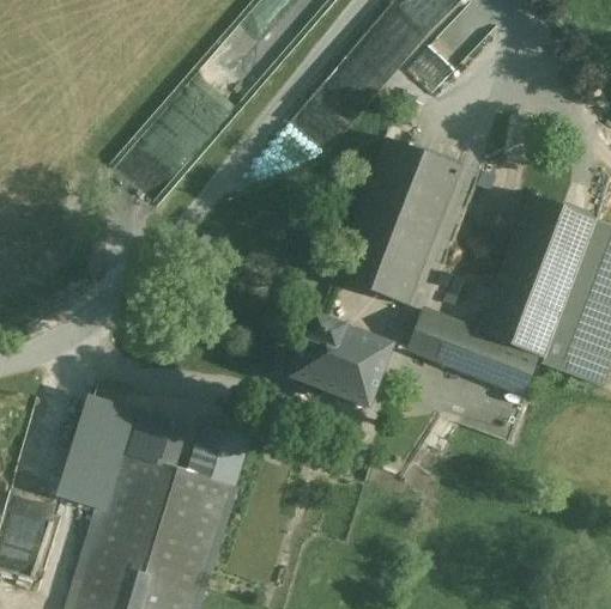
[(397,0),(364,38),(397,67),(427,34),(467,71),(507,25),(477,0),(397,0)]
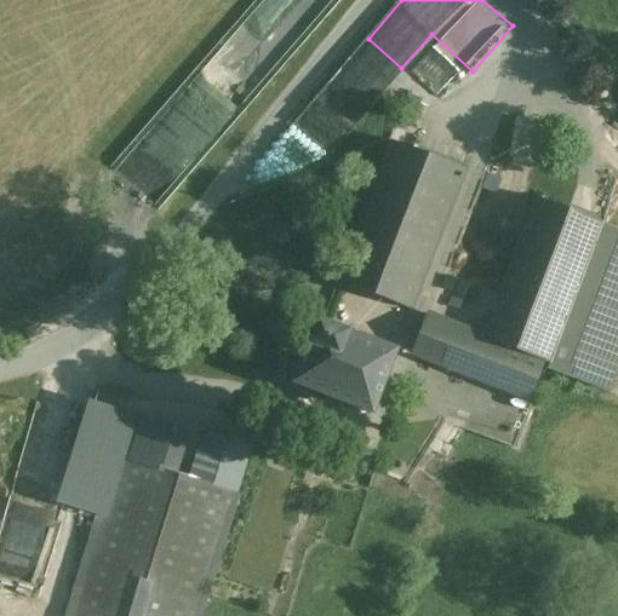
[(393,138),(339,278),(413,308),(468,167),(393,138)]
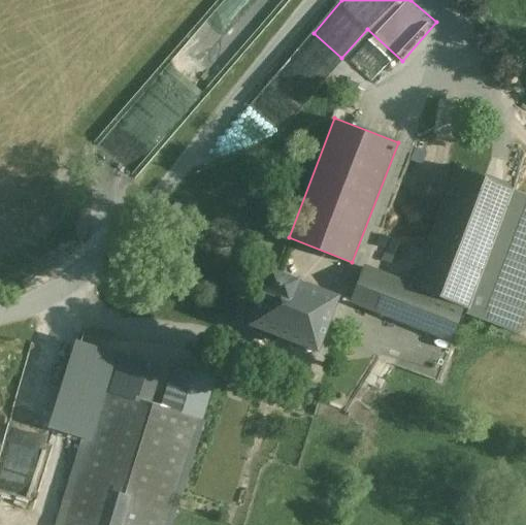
[(515,188),(458,166),(413,285),(460,303),(470,307),(515,188)]
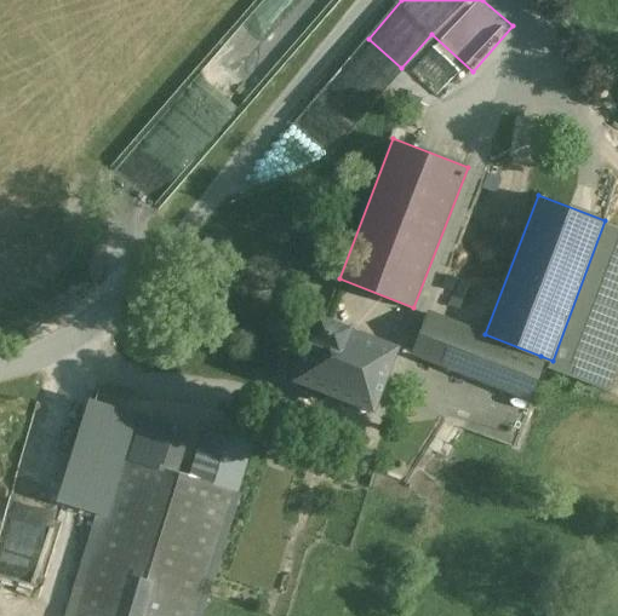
[(458,301),(476,301),(476,280),(458,280),(458,301)]
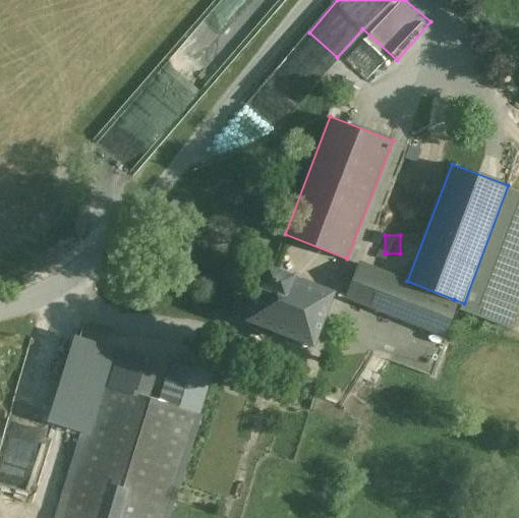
[(407,281),(359,263),(347,296),(395,314),(396,312),(407,281)]
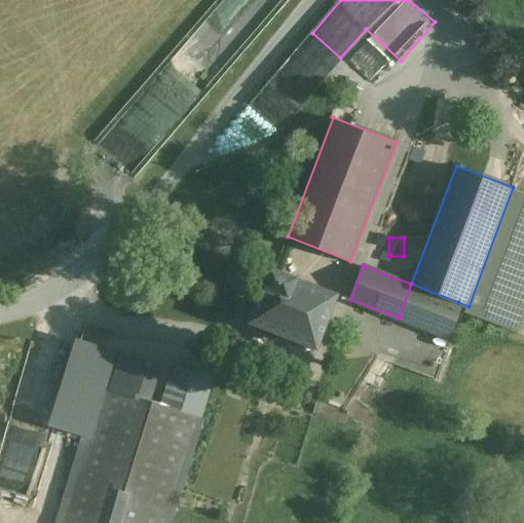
[(335,295),(297,279),(270,269),(263,290),(264,290),(253,320),(252,320),(251,322),(254,323),(315,346),(315,347),(317,347),(319,345),(317,345),(336,297),(337,297),(338,295),(335,294),(335,295)]
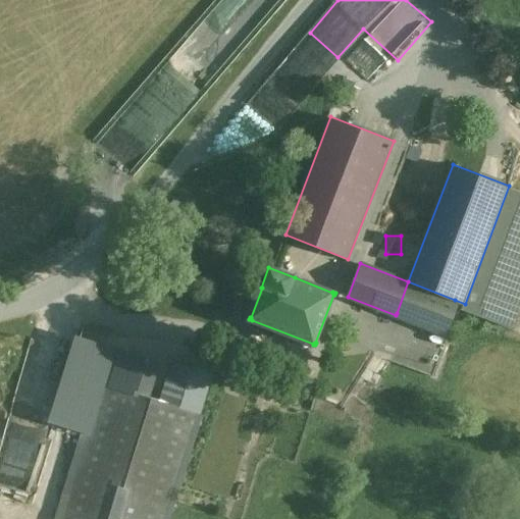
[(455,300),(408,281),(397,313),(447,332),(457,307),(455,300)]
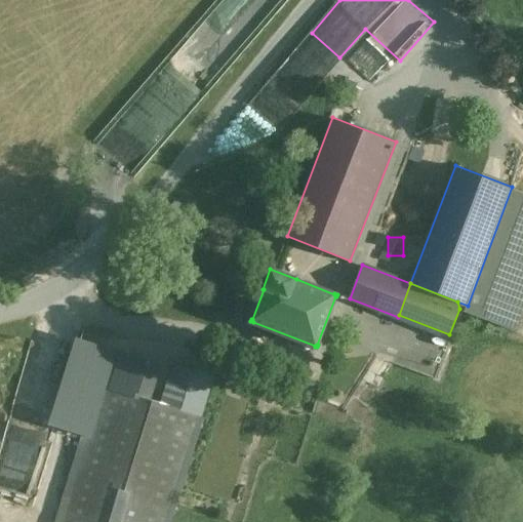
[(162,403),(105,386),(62,521),(168,521),(214,376),(174,364),(162,403)]
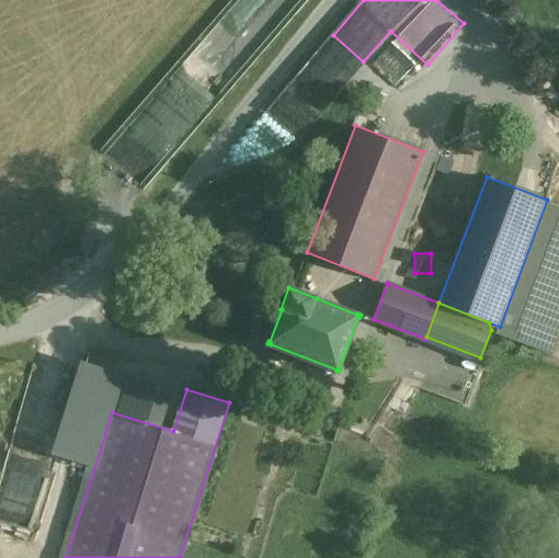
[(0,492),(0,519),(32,527),(38,501),(0,492)]
